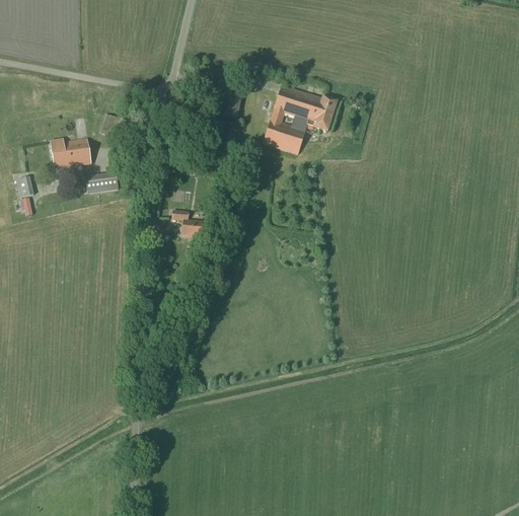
[(238,89),(239,81),(228,80),(226,88),(221,87),(215,115),(221,116),(218,146),(237,148),(239,124),(238,124),(238,117),(236,117),(241,90),(238,89)]
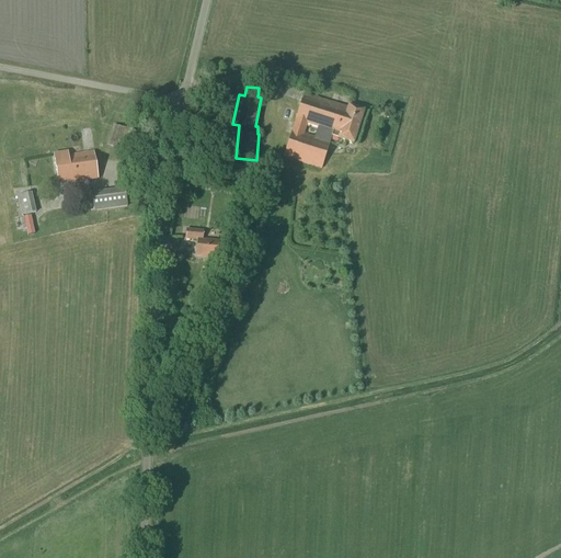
[(347,105),(304,91),(284,155),(321,167),(332,135),(339,136),(354,141),(364,107),(348,103),(347,105)]
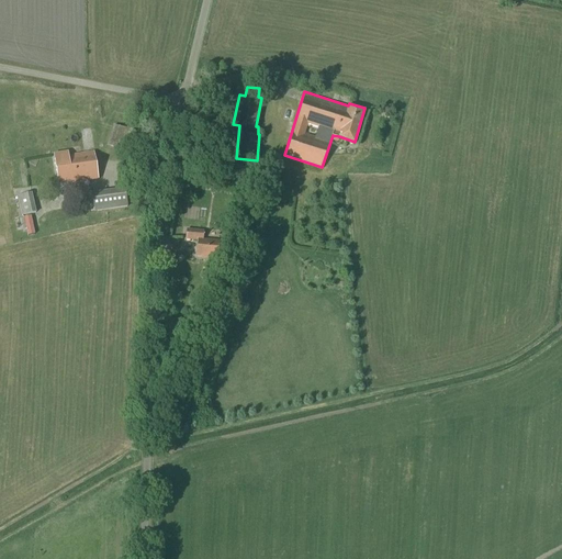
[(139,154),(145,133),(113,123),(107,143),(139,154)]
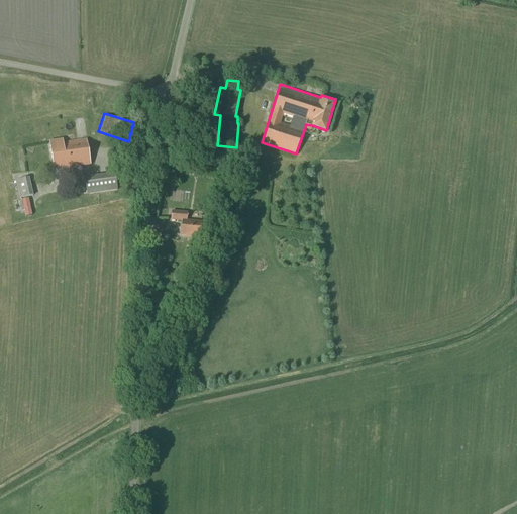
[(91,163),(87,137),(63,141),(63,137),(49,139),(54,168),(91,163)]
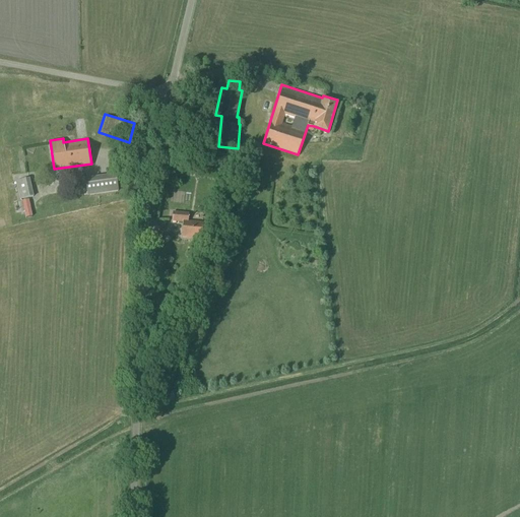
[(216,176),(218,168),(202,166),(191,164),(189,172),(216,176)]
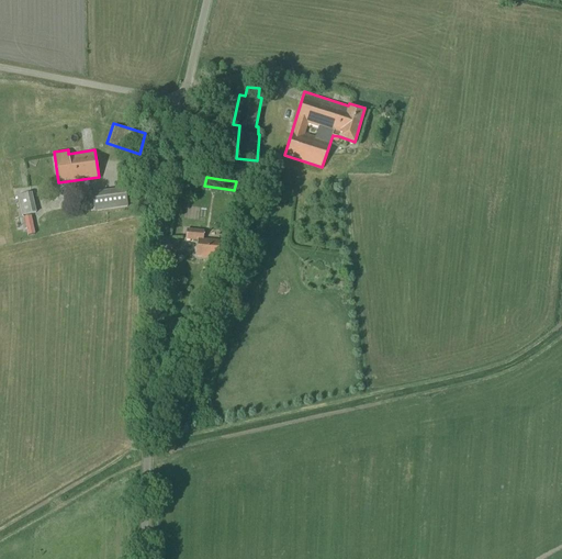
[(94,209),(127,204),(124,187),(92,192),(94,209)]
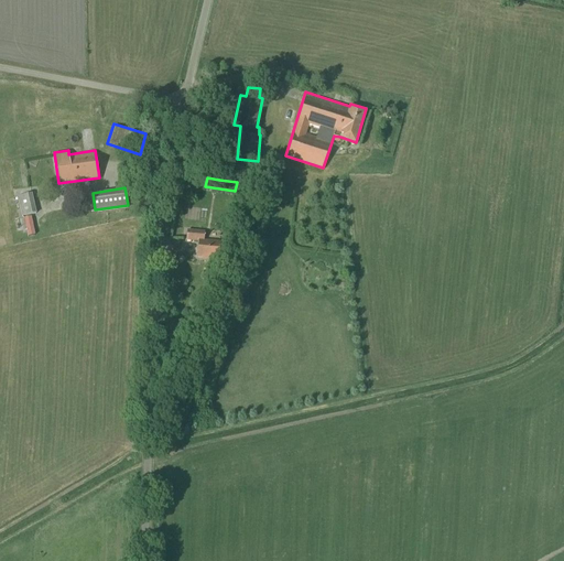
[(22,215),(36,212),(31,192),(17,194),(22,215)]
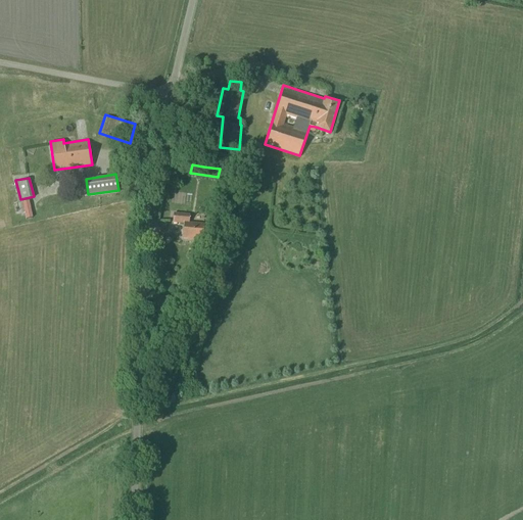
[(202,238),(202,224),(189,223),(190,213),(173,211),(172,221),(184,222),(184,236),(202,238)]
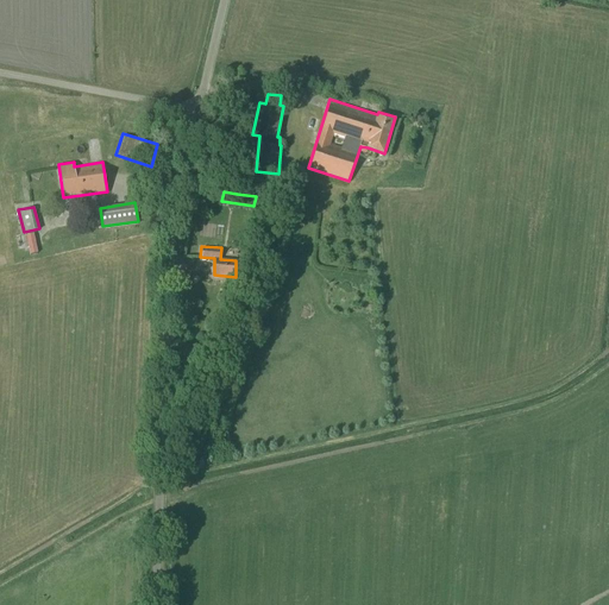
All buildings are outlined.
